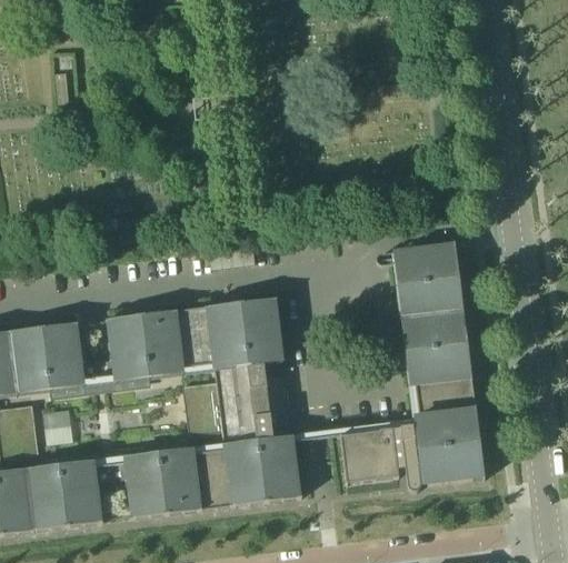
[(425,456),(428,483),(482,476),(484,478),(485,478),(461,291),(455,240),(454,240),(454,242),(398,249),(401,274),(400,274),(402,292),(404,292),(409,341),(408,341),(410,358),(411,358),(418,406),(417,406),(418,418),(419,418),(422,442),(421,442),(422,458),(425,456)]
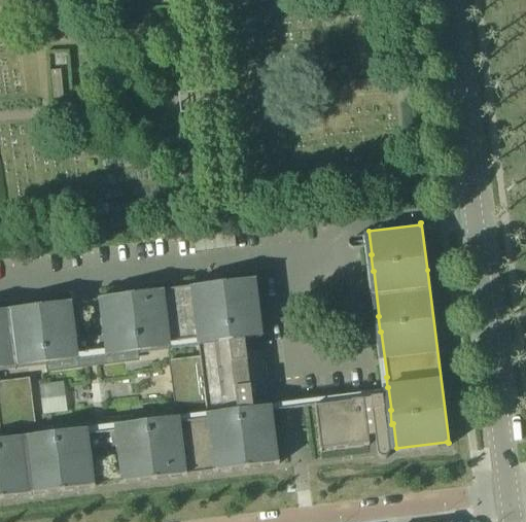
[(234,235),(193,240),(195,255),(236,250),(234,235)]
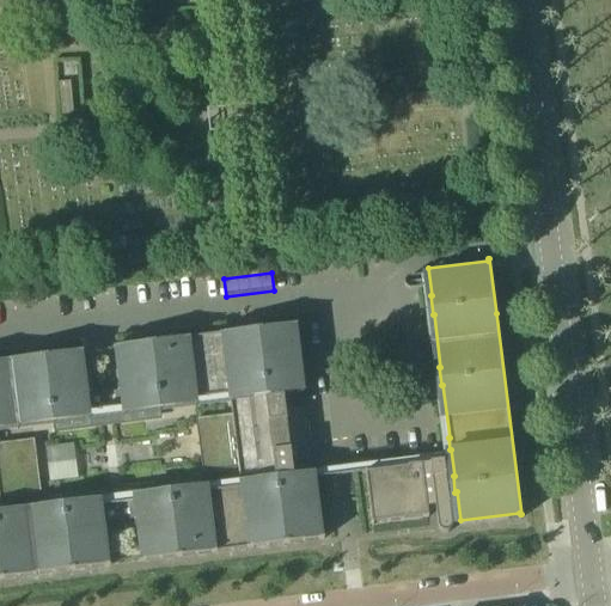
[(298,320),(298,319),(114,342),(114,343),(115,343),(122,403),(123,403),(124,410),(144,408),(142,401),(230,389),(232,409),(196,412),(203,466),(239,463),(242,482),(154,493),(153,485),(134,488),(135,495),(134,495),(141,555),(140,555),(140,556),(324,533),(324,532),(323,532),(316,472),(294,476),(295,481),(287,482),(286,475),(277,476),(276,470),(294,469),(285,390),(267,392),(267,386),(275,386),(274,379),(282,378),(283,383),(304,380),(297,320),(298,320)]
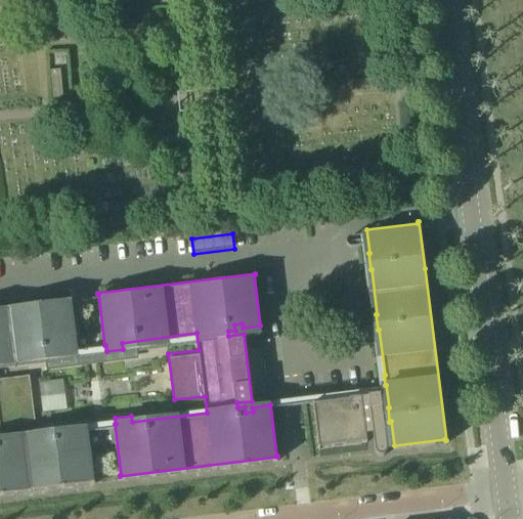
[(72,296),(0,304),(0,357),(60,350),(61,356),(77,354),(77,348),(78,348),(71,297),(72,297),(72,296)]
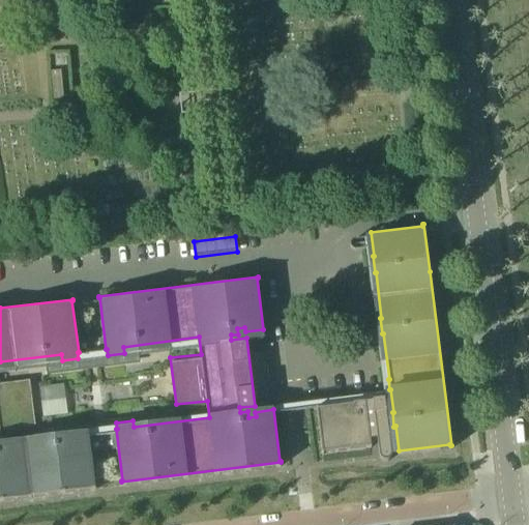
[(0,437),(2,437),(0,427),(36,421),(30,375),(0,379),(0,437)]
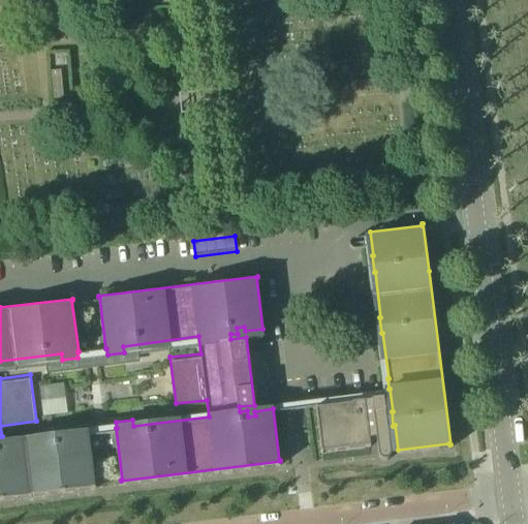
[(290,405),(296,392),(291,390),(296,380),(285,376),(277,400),(290,405)]
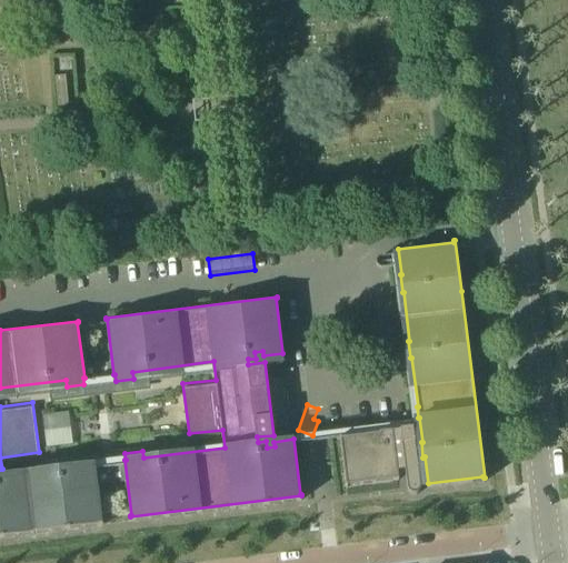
[(398,468),(406,466),(417,465),(411,424),(379,429),(379,430),(341,434),(341,433),(340,433),(346,483),(348,482),(347,481),(348,481),(399,475),(398,468)]
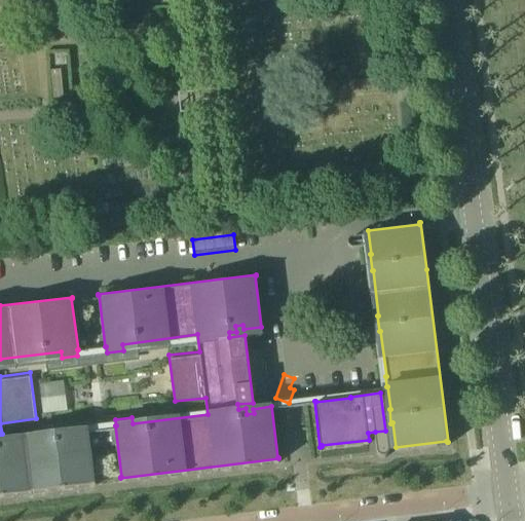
[(0,492),(96,481),(96,480),(95,480),(87,429),(86,430),(85,422),(70,424),(71,431),(0,440),(0,492)]
